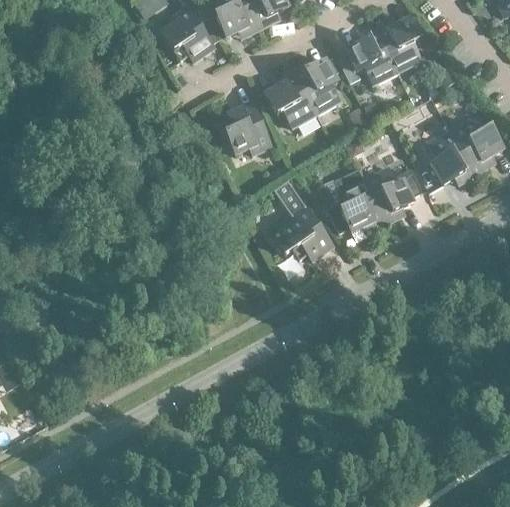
[(143,0),(137,4),(146,18),(170,2),(169,0),(143,0)]
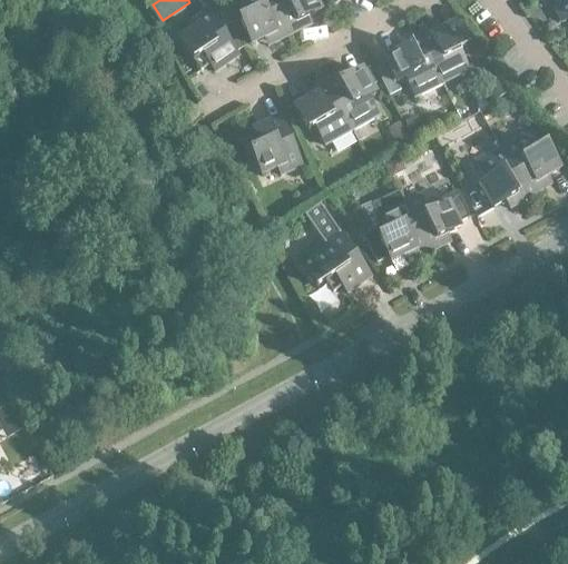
[(293,33),(276,0),(242,0),(248,13),(242,17),(253,41),(265,35),(271,45),(293,33)]
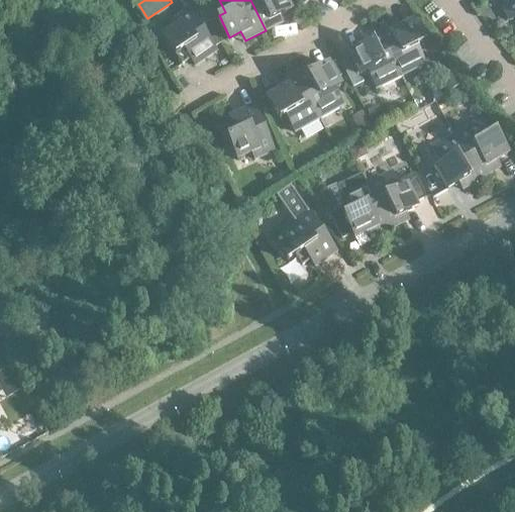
[(250,0),(266,30),(286,20),(281,12),(292,6),(289,0),(250,0)]
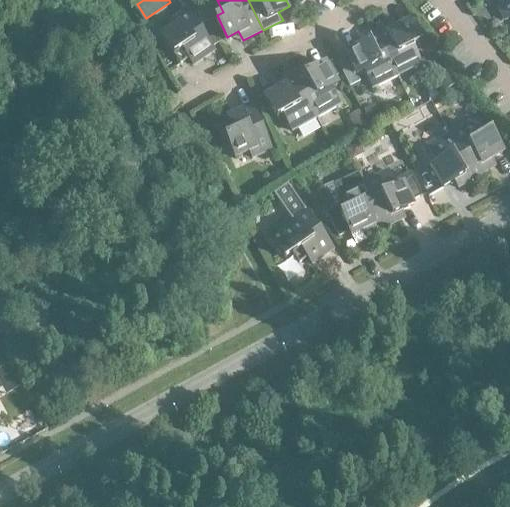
[(501,0),(502,1),(499,3),(506,15),(509,13),(509,0),(501,0)]
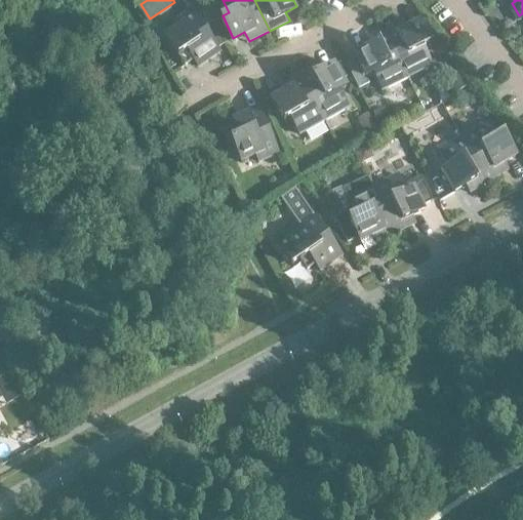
[(193,6),(175,17),(179,24),(166,33),(186,63),(195,56),(199,63),(222,48),(193,6)]
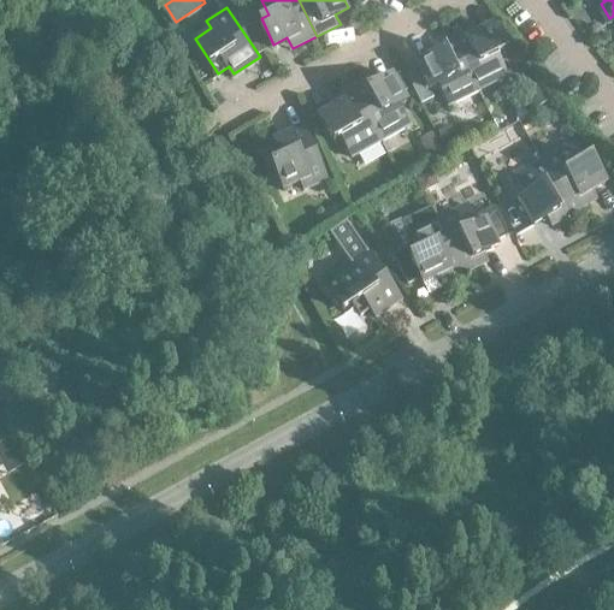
[(474,18),(452,30),(479,87),(508,71),(499,52),(507,48),(494,22),(480,29),(474,18)]
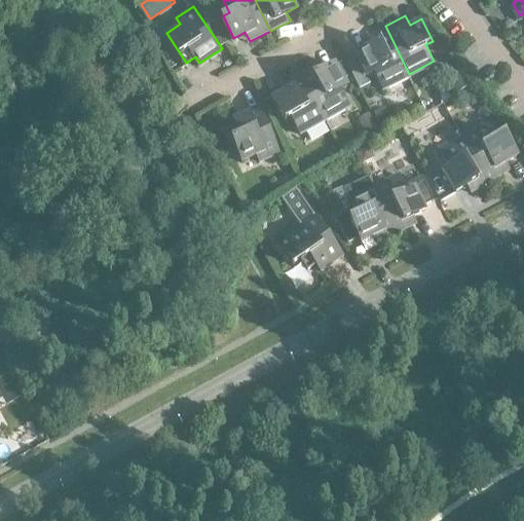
[(409,74),(385,26),(365,36),(369,45),(358,50),(360,56),(349,61),(362,84),(378,76),(383,86),(409,74)]
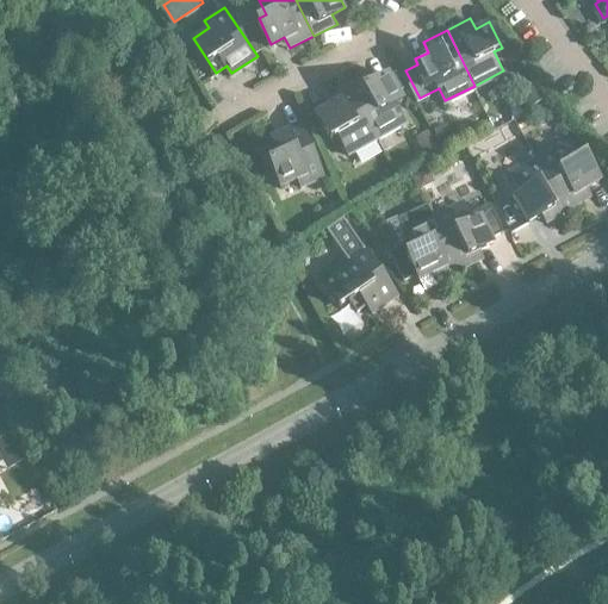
[(371,68),(348,81),(378,135),(407,119),(396,100),(403,97),(389,70),(377,79),(371,68)]
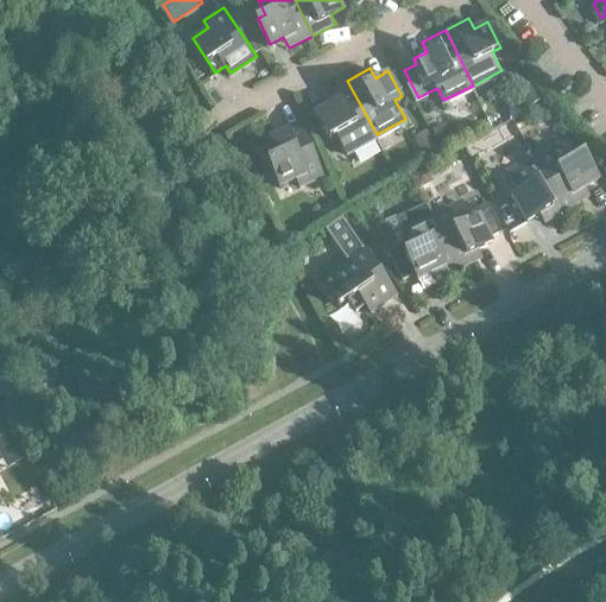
[(535,77),(516,90),(526,106),(545,94),(535,77)]
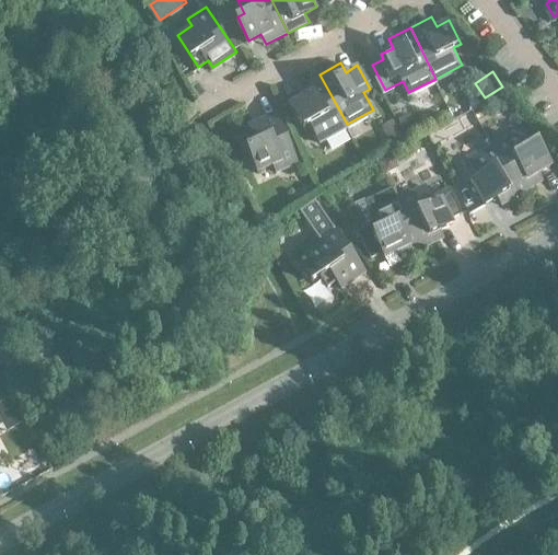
[(347,124),(320,74),(298,87),(303,95),(291,103),(304,126),(311,122),(321,139),(347,124)]
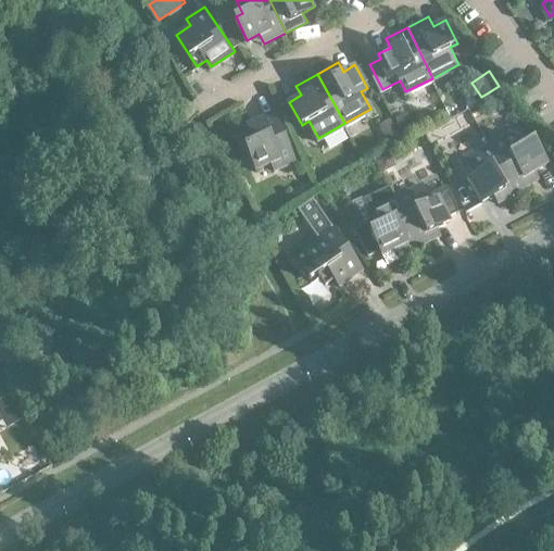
[(504,92),(494,99),(499,107),(502,107),(510,102),(504,92)]
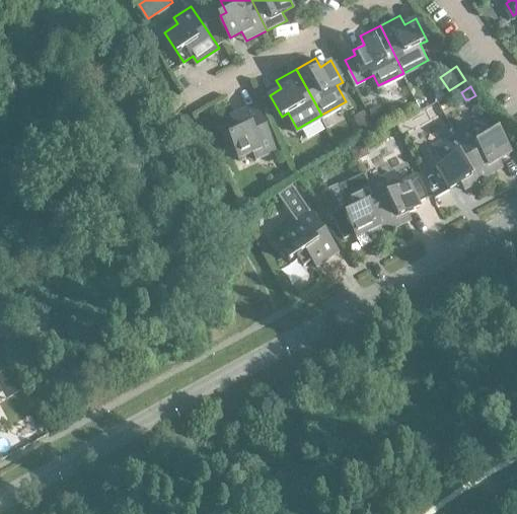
[(255,101),(242,107),(232,113),(235,120),(225,124),(239,156),(254,150),(257,156),(277,148),(255,101)]
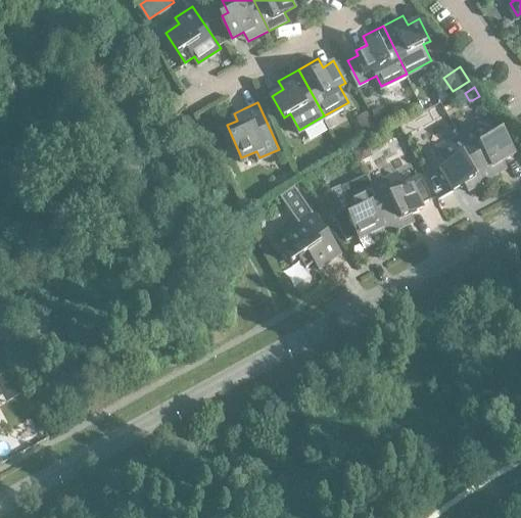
[(370,108),(360,113),(372,134),(381,129),(370,108)]
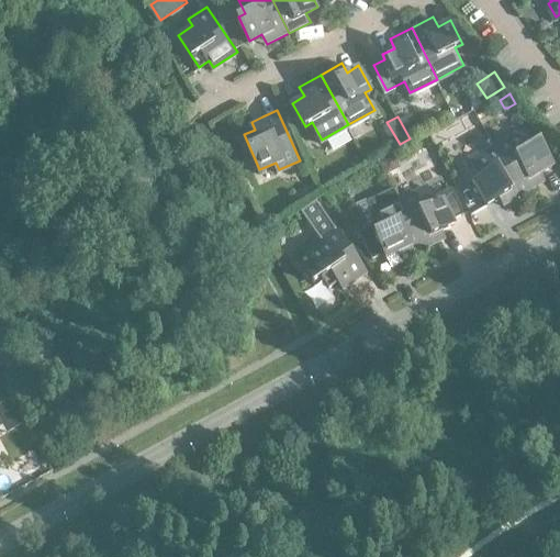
[(523,127),(496,143),(526,192),(547,179),(541,170),(553,164),(539,141),(533,145),(523,127)]
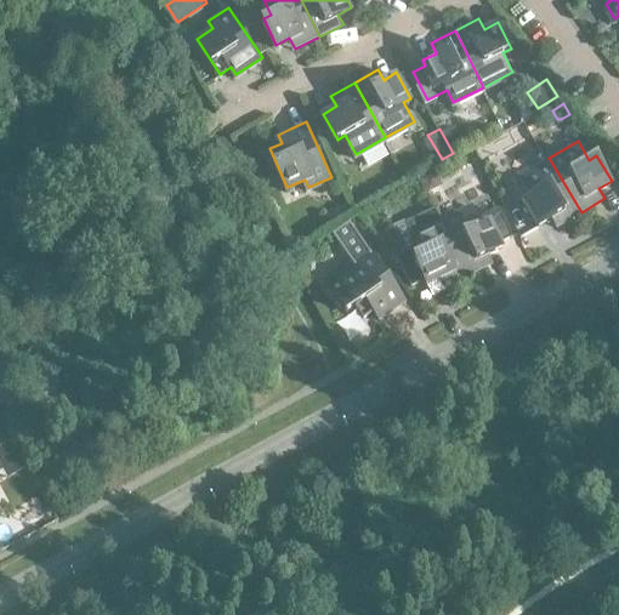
[(581,212),(549,158),(521,175),(532,194),(524,199),(540,223),(552,216),(558,226),(581,212)]
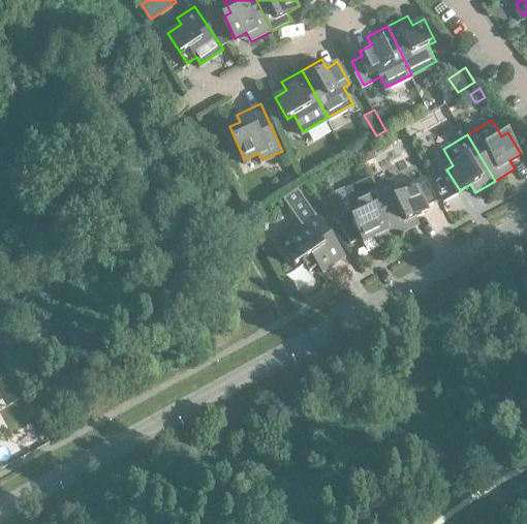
[(370,145),(360,151),(366,161),(374,156),(375,152),(370,145)]
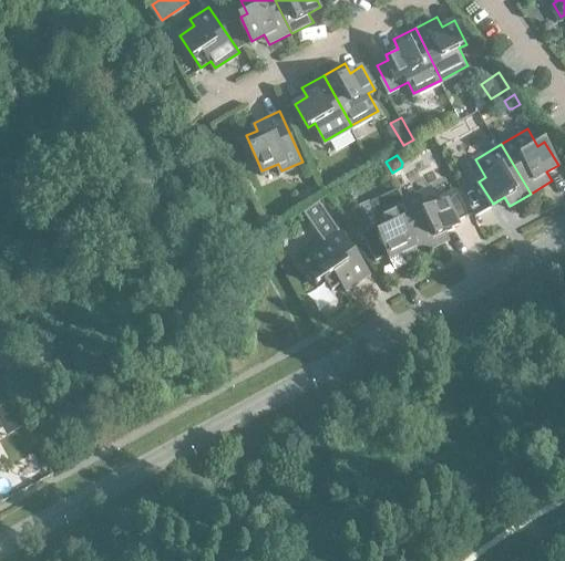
[(425,173),(399,186),(430,250),(452,239),(448,229),(460,224),(458,219),(469,213),(456,186),(437,196),(425,173)]
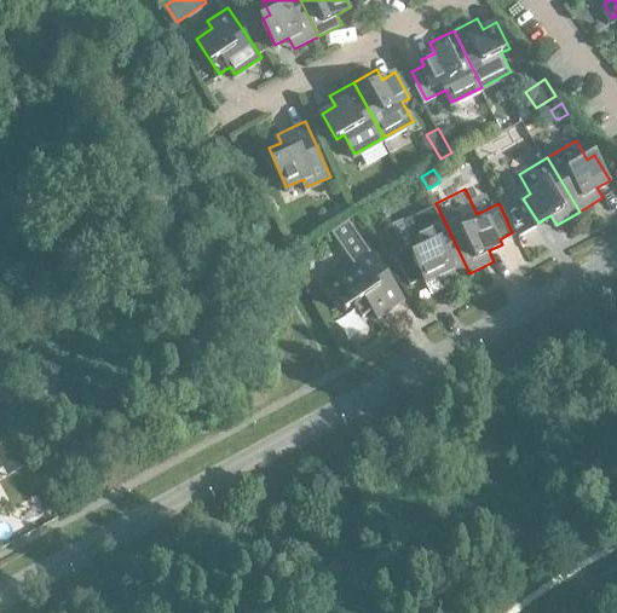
[(470,273),(436,203),(405,218),(417,243),(397,253),(411,282),(424,276),(426,281),(440,275),(445,284),(470,273)]
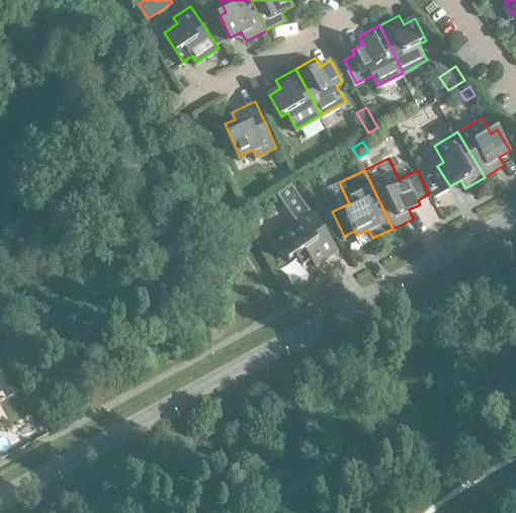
[(295,217),(292,220),(272,234),(289,258),(296,253),(304,263),(313,257),(317,263),(338,248),(292,182),(278,192),(295,217)]
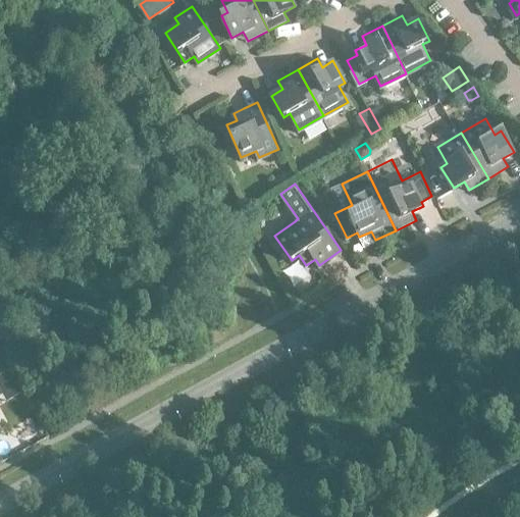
[(3,349),(0,350),(0,368),(1,370),(12,364),(3,349)]
